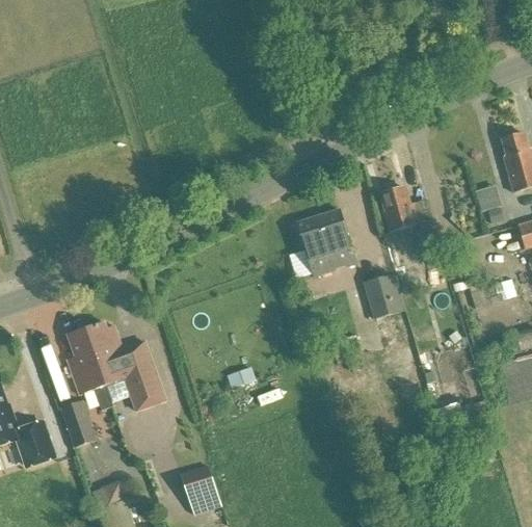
[(531,149),(531,148),(529,149),(525,132),(502,138),(506,155),(504,156),(513,191),(531,185),(531,149)]
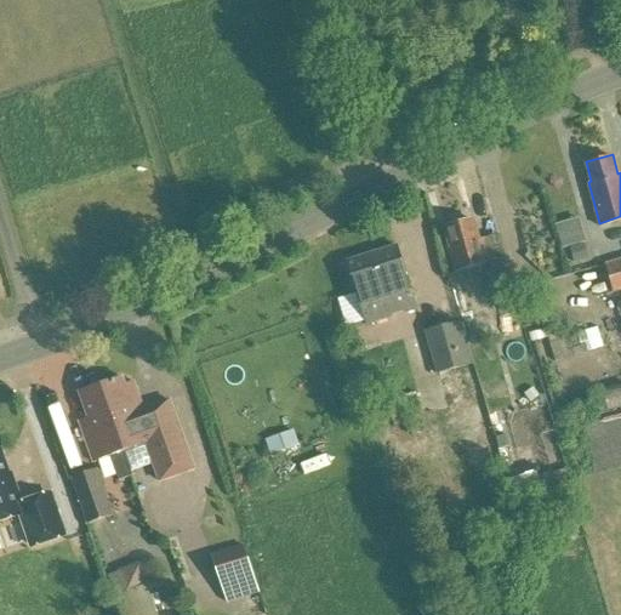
[(480,262),(490,296),(511,291),(501,256),(488,260),(482,237),(478,238),(472,217),(445,226),(451,246),(448,246),(454,269),(480,262)]
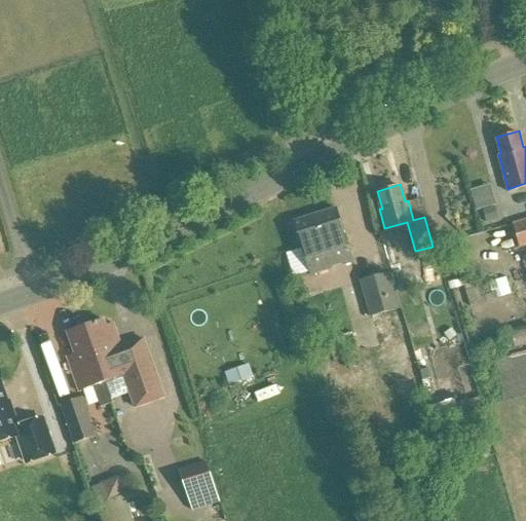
[(310,273),(352,259),(336,206),(293,219),(310,273)]
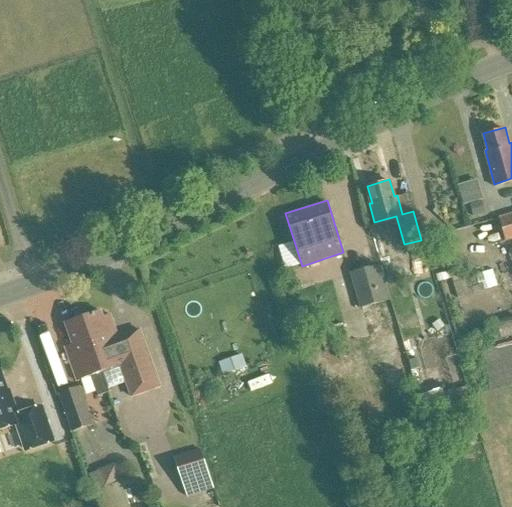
[(511,237),(511,211),(499,215),(506,239),(511,237)]
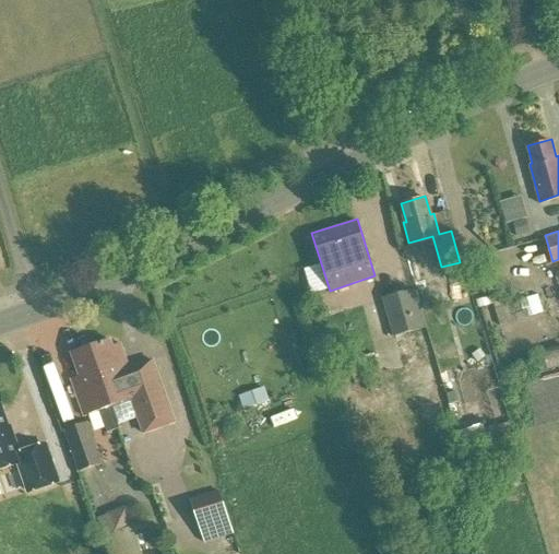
[(426,327),(415,287),(382,296),(394,336),(426,327)]
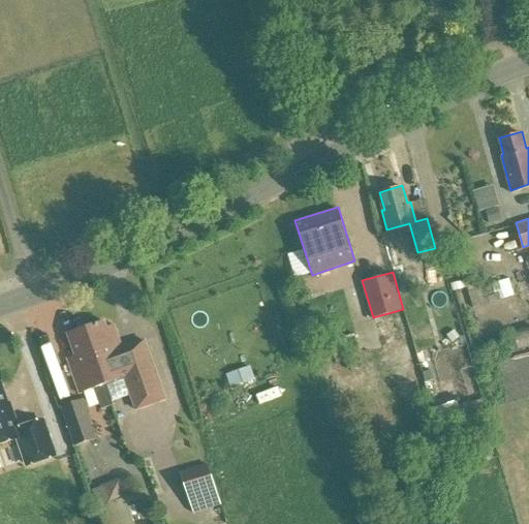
[(509,272),(469,284),(474,302),(515,289),(509,272)]
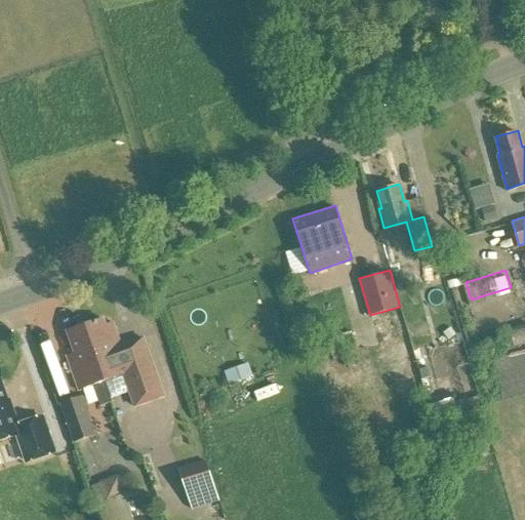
[(103,317),(85,323),(105,380),(126,371),(137,403),(163,394),(143,335),(121,344),(113,320),(105,323),(103,317)]
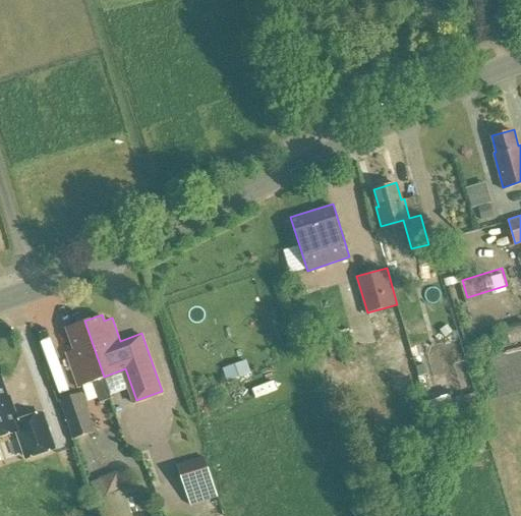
[(510,342),(520,338),(520,319),(505,324),(510,342)]
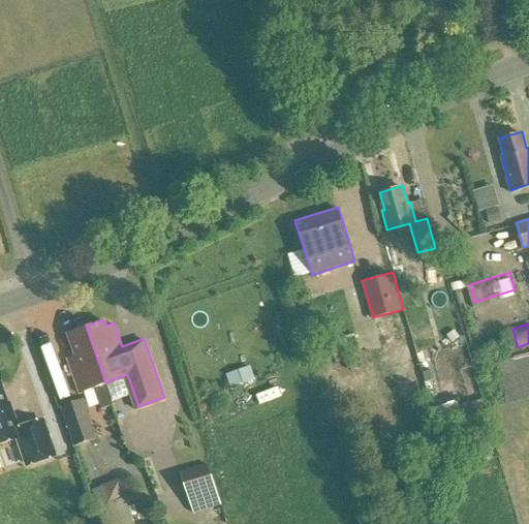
[(80,391),(105,382),(86,326),(67,332),(74,353),(67,357),(80,391)]
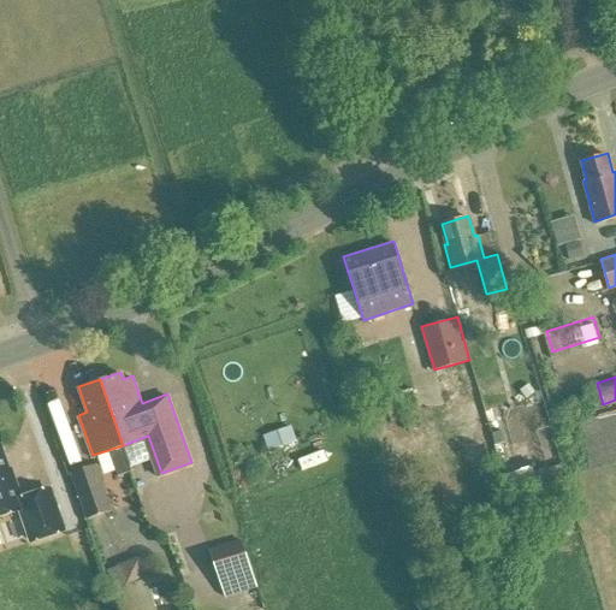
[(292,420),(265,428),(270,444),(297,436),(292,420)]
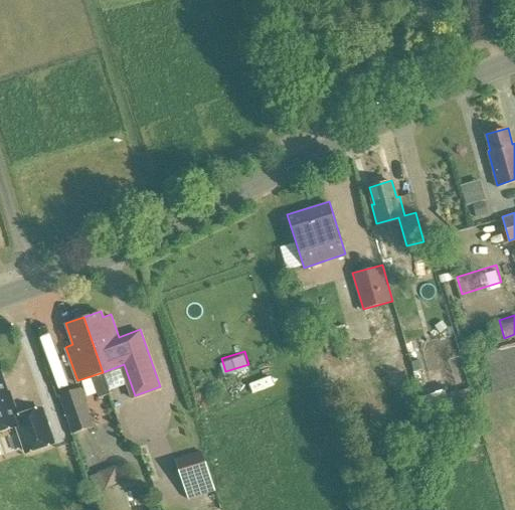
[(10,403),(0,373),(0,430),(18,423),(27,451),(52,442),(40,407),(16,415),(12,403),(10,403)]
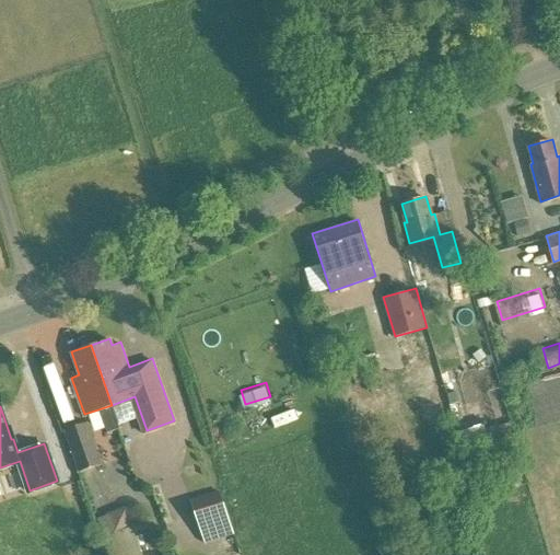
[(462,440),(511,429),(509,419),(488,424),(487,419),(485,420),(483,414),(457,419),(462,440)]
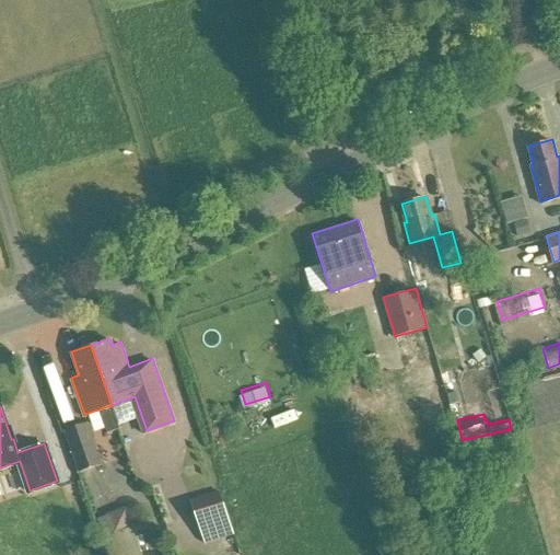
[(79,469),(102,461),(88,419),(63,428),(79,469)]
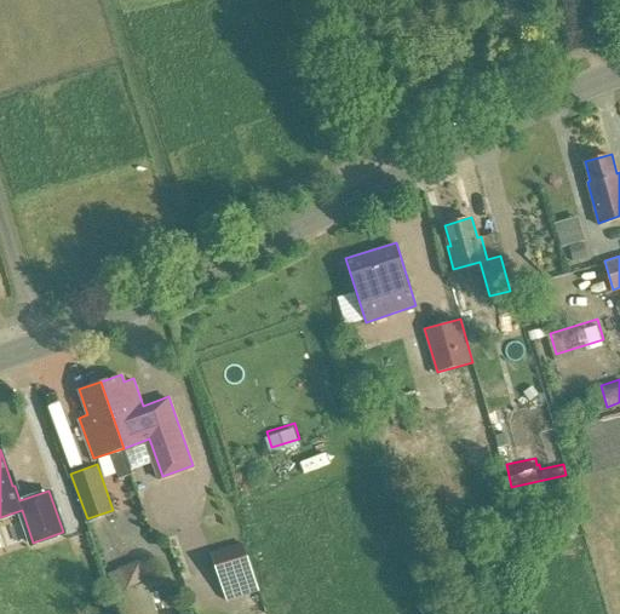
[(251,577),(240,541),(217,549),(230,590),(250,584),(248,578),(251,577)]
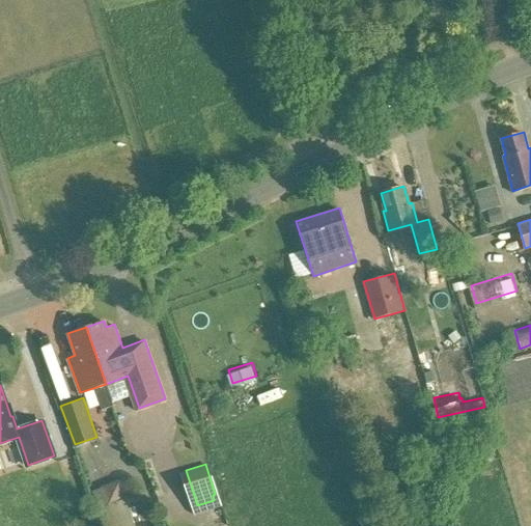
[(128,497),(120,479),(102,487),(108,504),(128,497)]
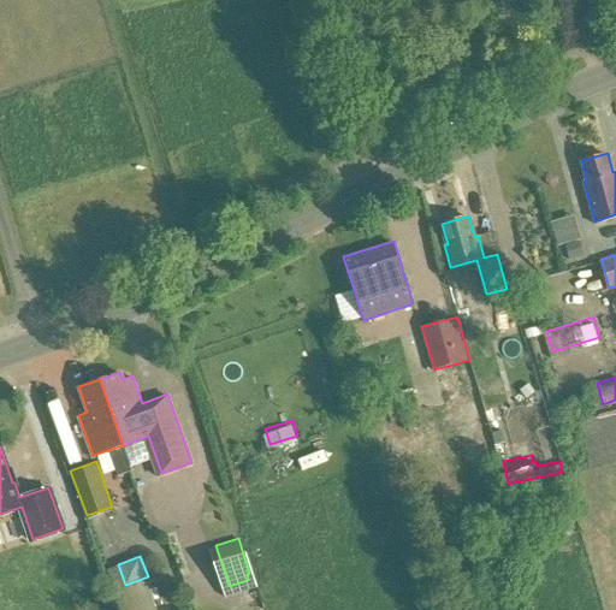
[(157,609),(146,579),(112,591),(118,609),(157,609)]
